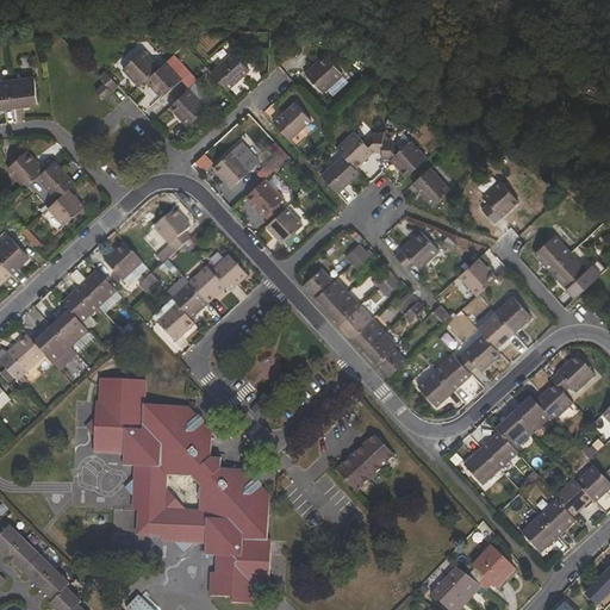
[(143,50),(123,68),(138,85),(145,79),(159,67),(143,50)]
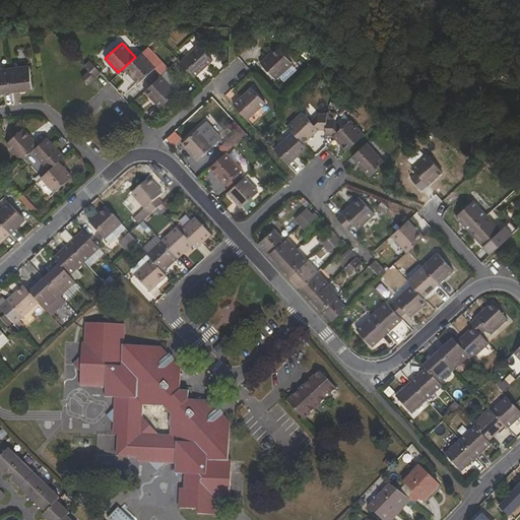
[(199,45),(180,62),(194,77),(212,60),(199,45)]
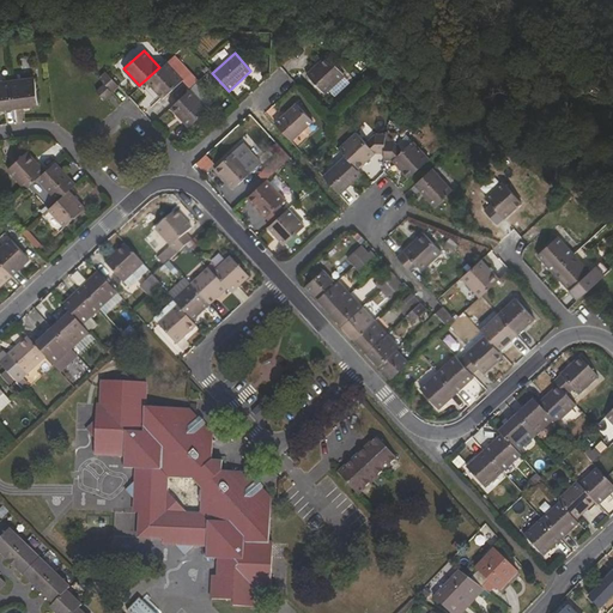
[(326,93),(345,76),(326,55),(307,73),(326,93)]
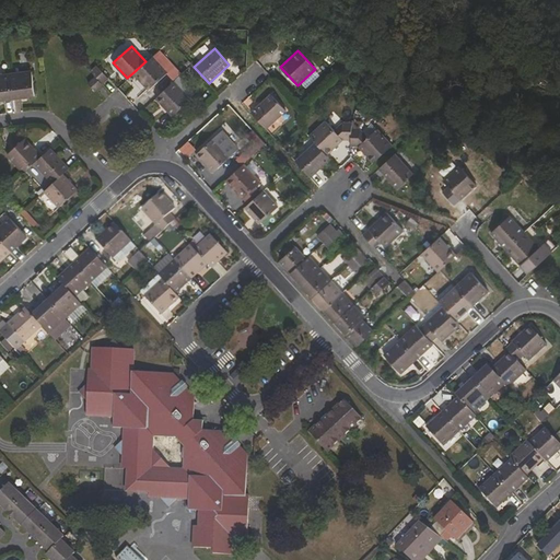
[(149,90),(167,73),(152,56),(146,61),(133,72),(149,90)]
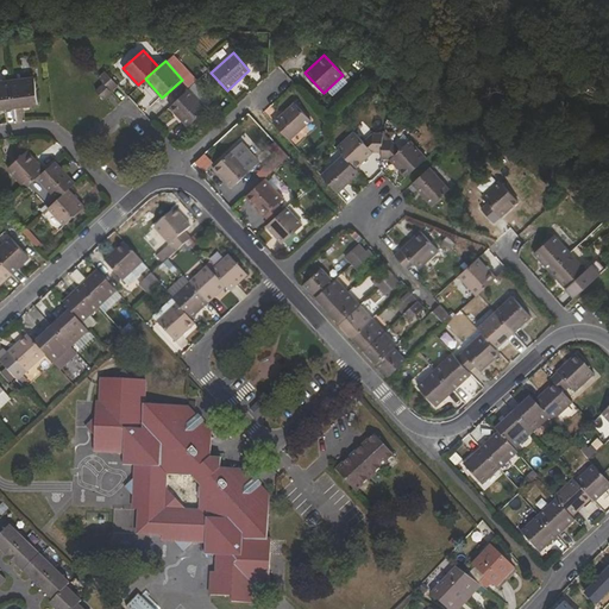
[(118,85),(105,70),(98,76),(100,79),(104,82),(112,92),(118,85)]
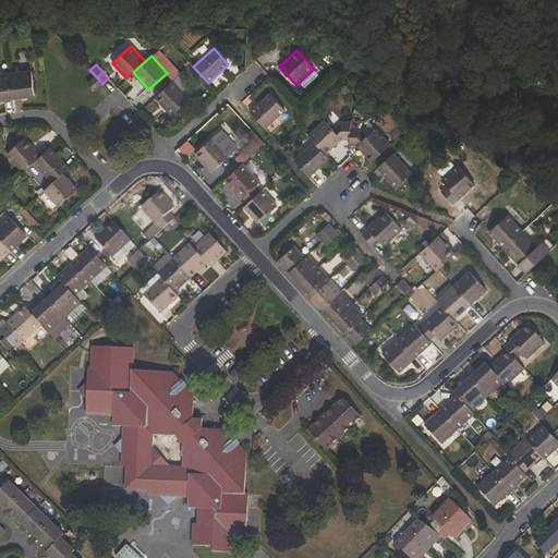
[(35,95),(32,70),(10,73),(13,97),(35,95)]
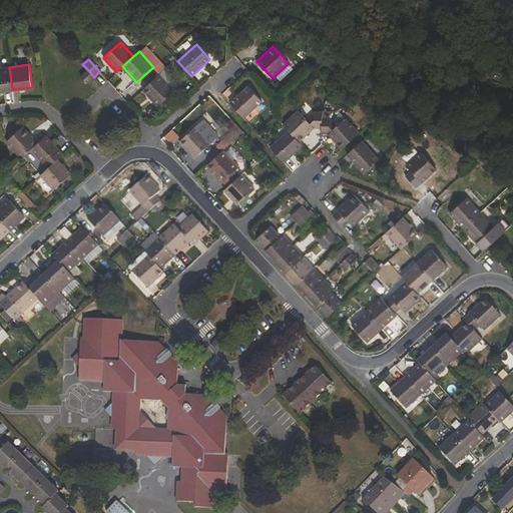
[(0,90),(12,89),(9,67),(0,68),(0,90)]
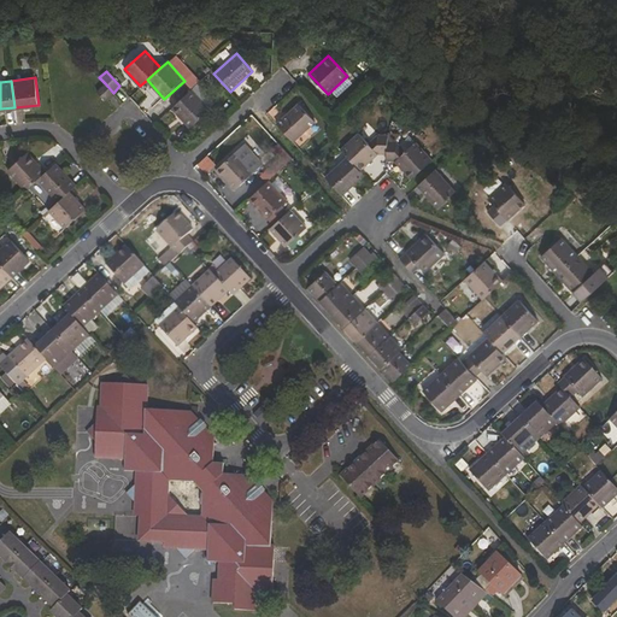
[(97,90),(105,100),(113,93),(105,83),(97,90)]
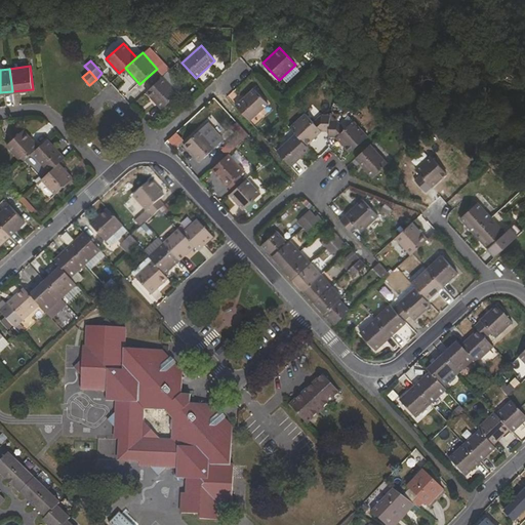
[(178,92),(163,76),(147,91),(162,109),(178,92)]
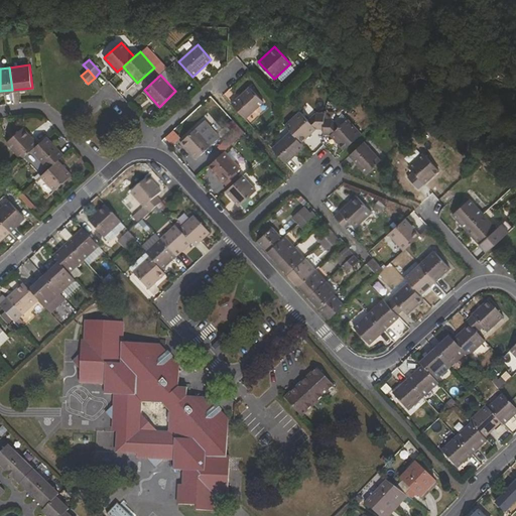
[(263,101),(250,87),(232,104),(245,119),(263,101)]
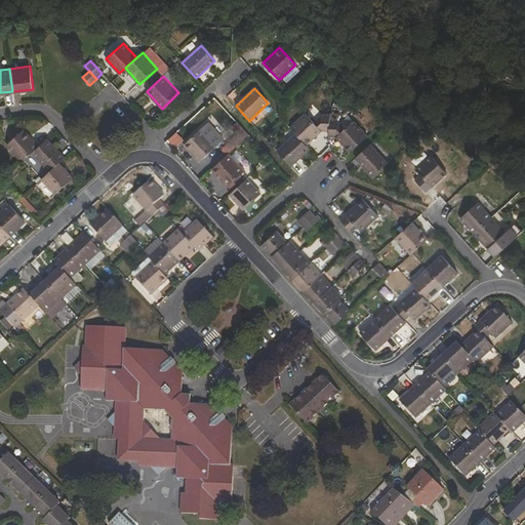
[(321,131),(329,131),(330,120),(330,115),(322,114),(314,121),(306,113),(290,127),(295,133),(306,145),(321,131)]
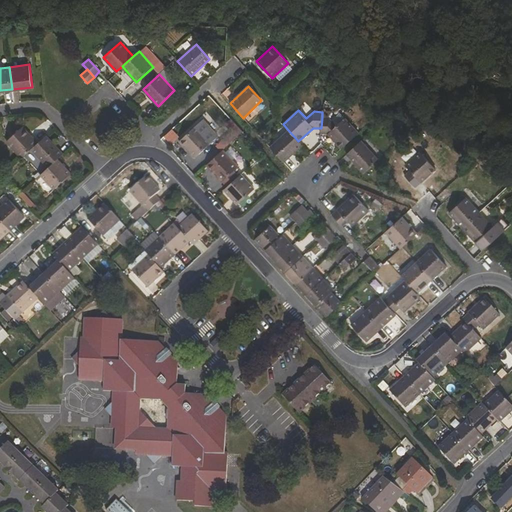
[(328,134),(342,148),(359,132),(345,118),(336,125),(330,118),(322,117),(321,128),(321,133),(328,134)]
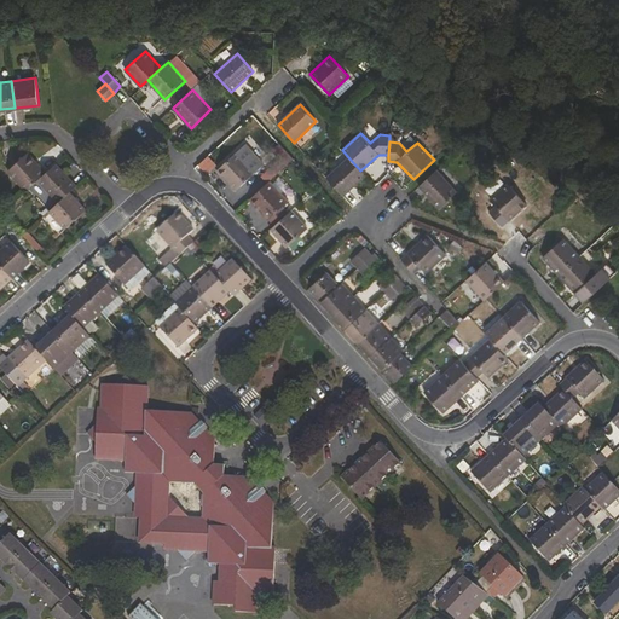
[(7,171),(25,191),(30,186),(45,172),(28,152),(7,171)]
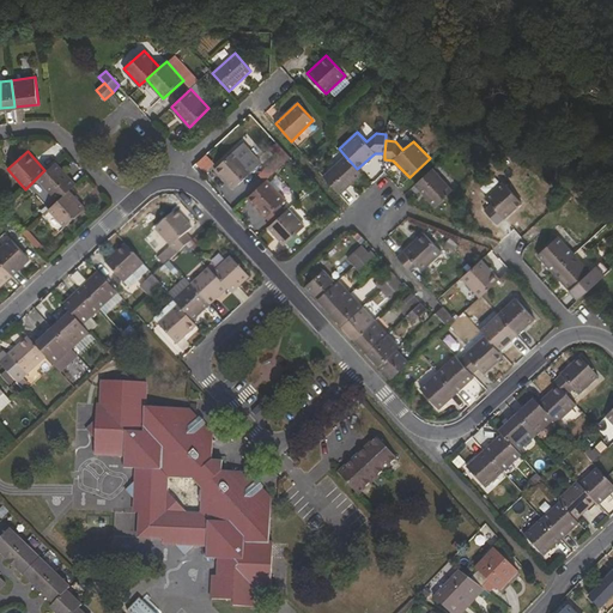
[(232,188),(253,171),(235,151),(214,169),(232,188)]
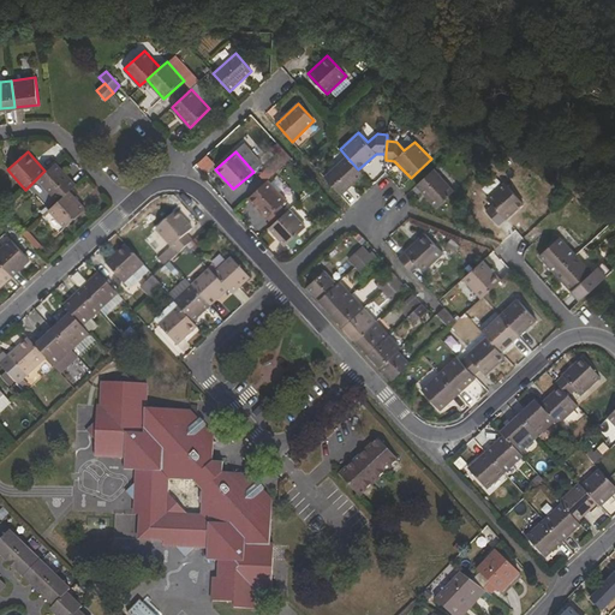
[(207,155),(197,163),(206,172),(214,162),(207,155)]
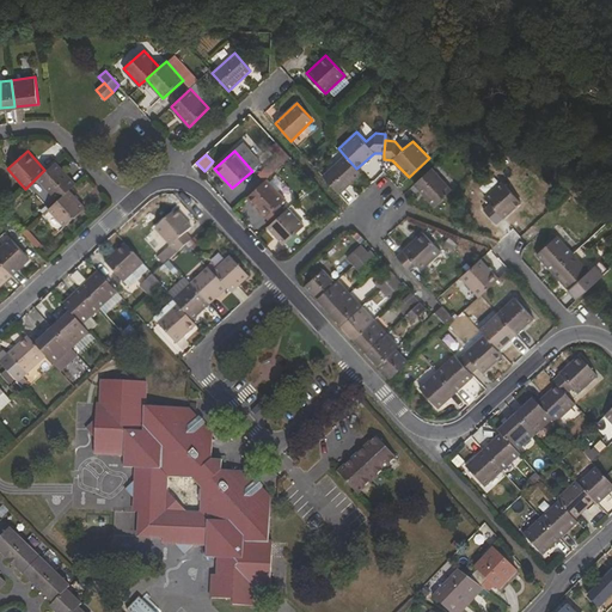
[(340,194),(361,173),(356,169),(344,155),(323,176),(340,194)]
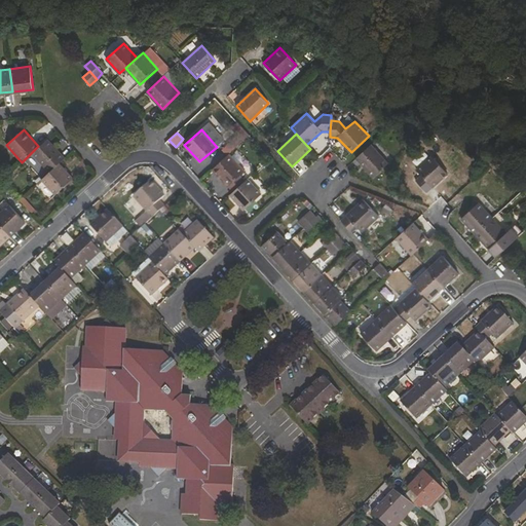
[(38,171),(44,165),(49,172),(59,162),(64,158),(47,139),(38,146),(26,158),(38,171)]
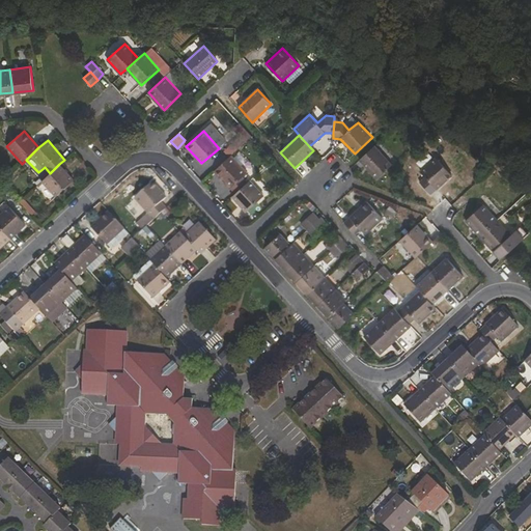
[(392,165),(374,145),(359,160),(376,178),(392,165)]
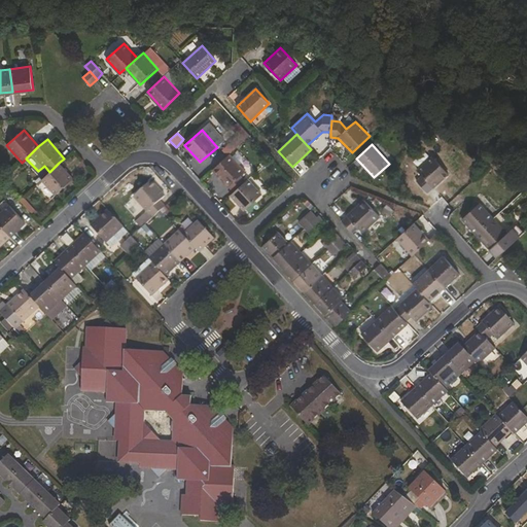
[(230,153),(213,170),(234,192),(246,181),(241,175),(245,172),(230,153)]
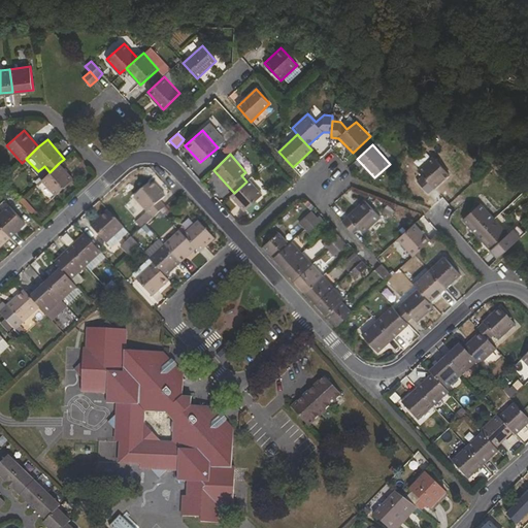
[(417,182),(428,193),(450,174),(433,157),(419,171),(423,176),(417,182)]
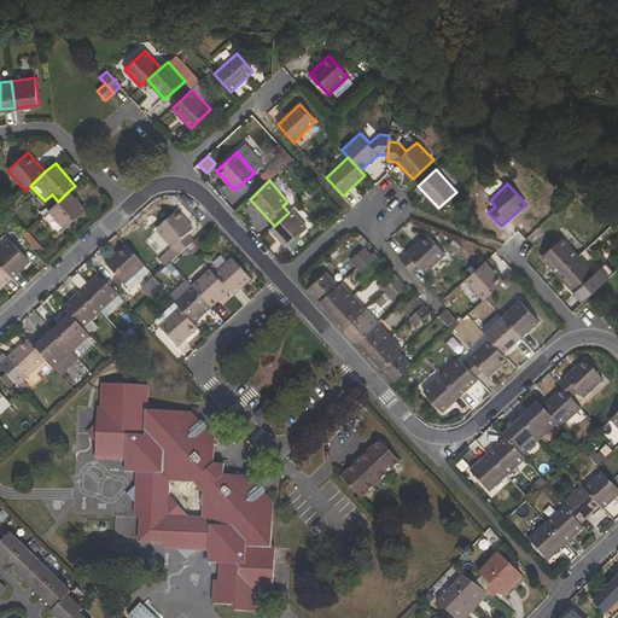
[(65,228),(86,209),(69,191),(58,202),(48,210),(65,228)]
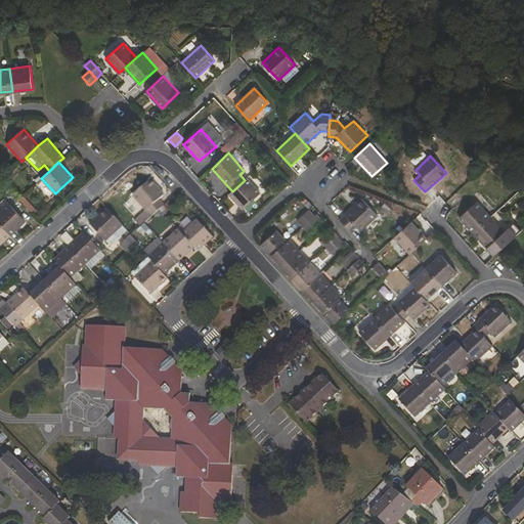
[(245,180),(232,191),(229,193),(243,210),(260,193),(247,178),(245,180)]
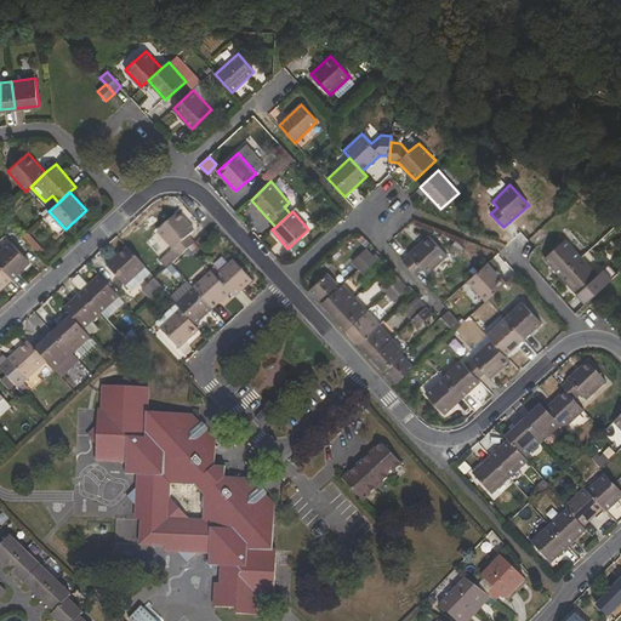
[(178,212),(158,232),(177,252),(181,256),(189,248),(194,243),(195,241),(189,235),(195,231),(178,212)]
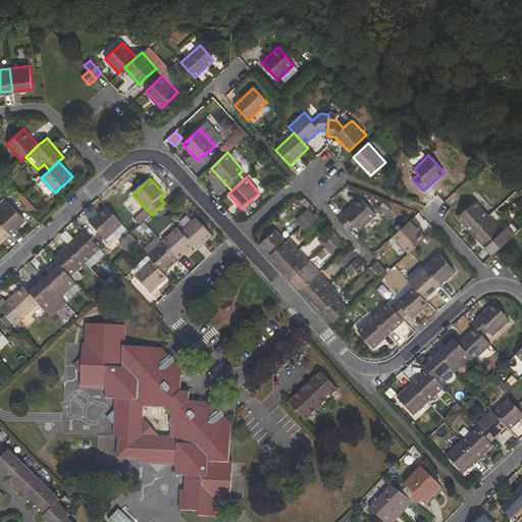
[(36,210),(22,195),(18,198),(33,213),(36,210)]
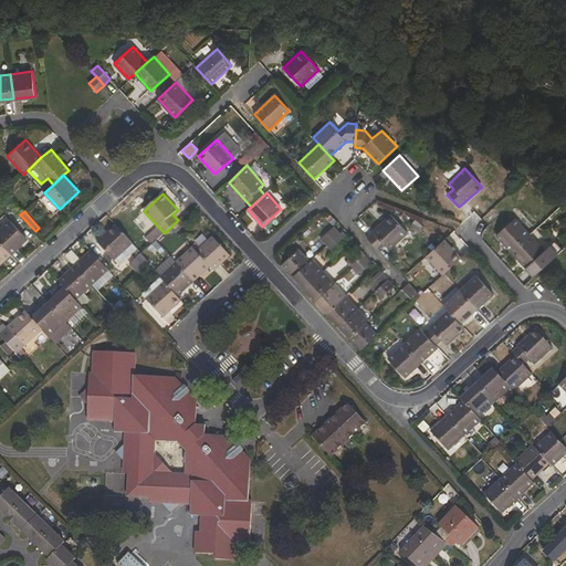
[(407,233),(390,215),(367,238),(375,245),(379,250),(385,244),(389,250),(407,233)]
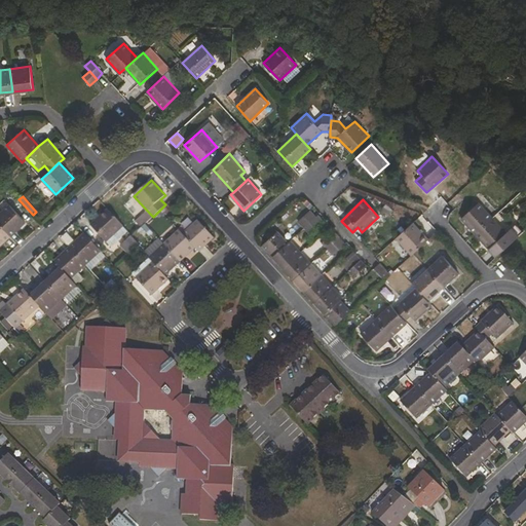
[(479,202),(461,219),(476,234),(493,219),(479,202)]
